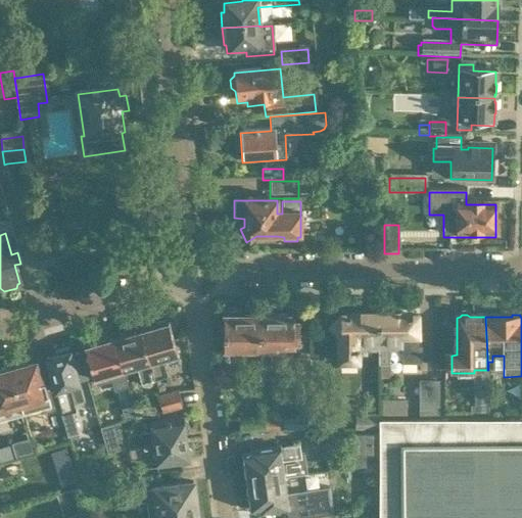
[(259,373),(259,319),(238,319),(236,317),(230,317),(227,319),(224,319),(224,340),(222,343),(222,348),(224,351),(224,355),(225,355),(225,368),(228,371),(238,371),(241,368),(241,365),(251,365),(251,373),(259,373)]
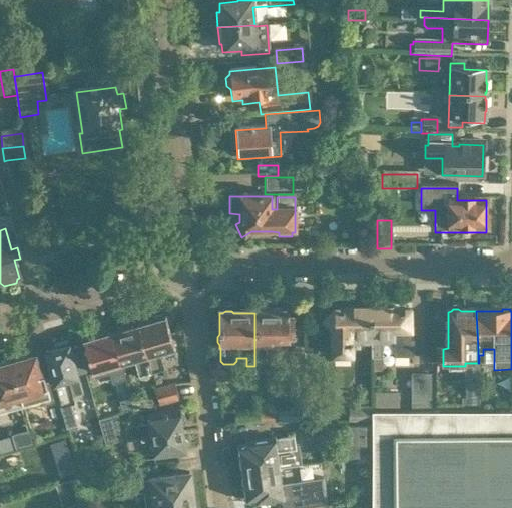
[(258,313),(254,313),(254,366),(265,366),(265,349),(272,349),(272,344),(294,344),(294,327),(288,327),(288,312),(269,313),(266,311),(261,311),(258,313)]
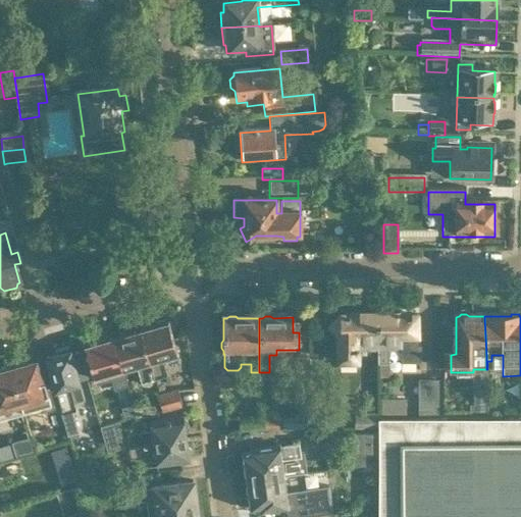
[(377,351),(376,317),(345,317),(345,319),(339,319),(330,329),(340,337),(340,348),(340,363),(357,363),(357,351),(377,351)]
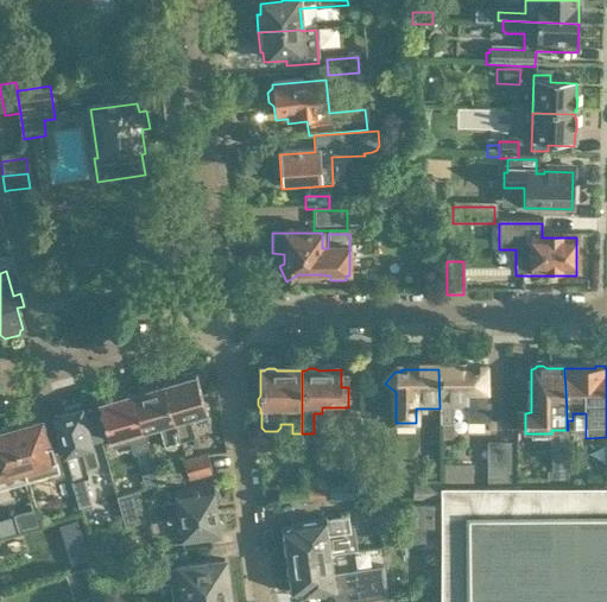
[(480,369),(438,369),(440,409),(440,425),(453,425),(453,409),(466,409),(466,425),(488,425),(488,409),(485,409),(484,384),(484,372),(480,372),(480,369)]
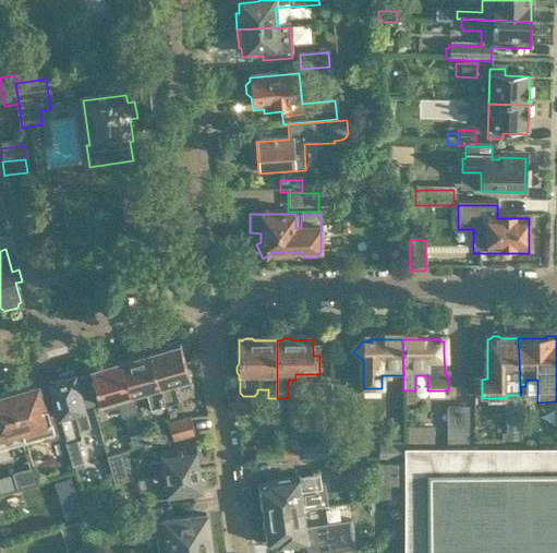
[(171,386),(189,382),(179,348),(176,349),(172,348),(166,349),(164,352),(148,357),(162,408),(177,405),(171,386)]
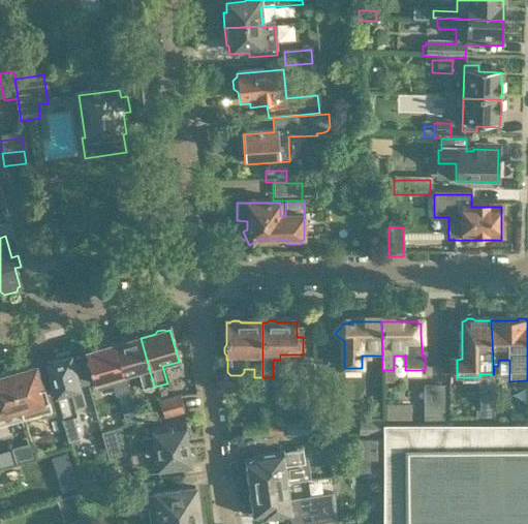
[(154,387),(141,338),(127,342),(124,340),(119,342),(117,345),(115,346),(123,377),(137,373),(143,391),(154,387)]
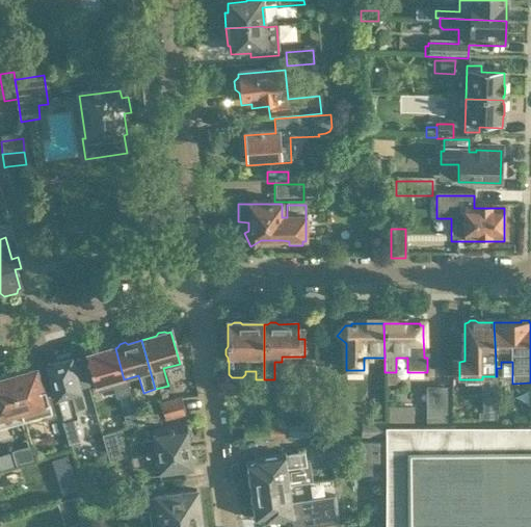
[(89,356),(86,357),(98,395),(113,391),(116,400),(125,398),(129,397),(124,379),(115,348),(101,352),(98,350),(91,352),(89,356)]
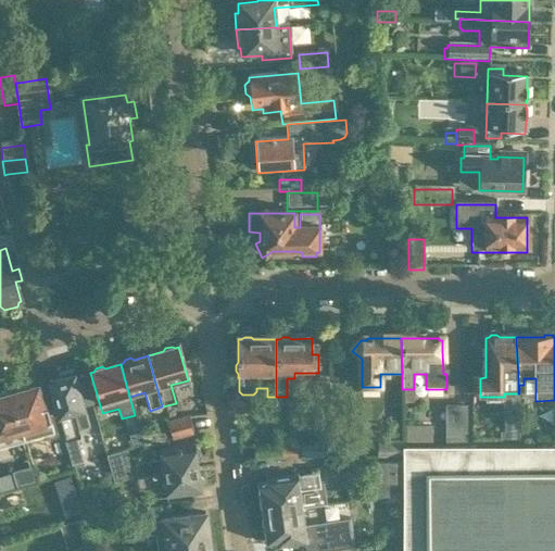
[(57,382),(48,385),(50,388),(71,468),(82,465),(75,441),(78,441),(77,435),(89,431),(83,410),(73,377),(71,378),(71,375),(58,378),(59,382),(57,382)]
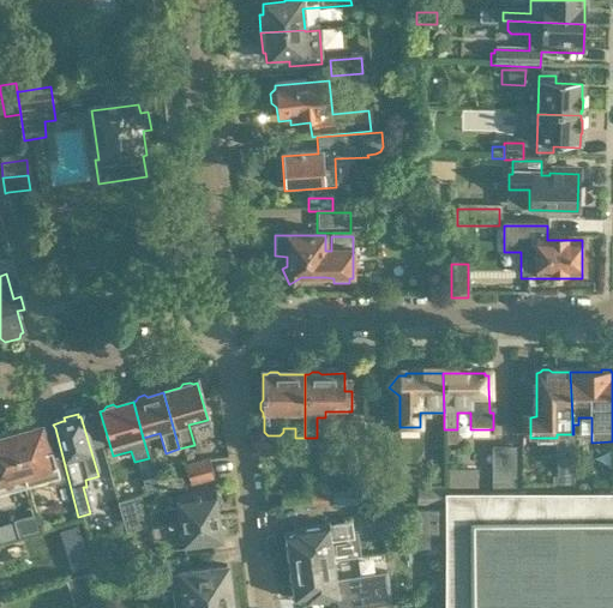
[(13,435),(8,437),(24,489),(49,482),(52,489),(68,485),(60,457),(53,459),(50,452),(48,452),(41,428),(26,432),(24,431),(16,434),(13,435)]
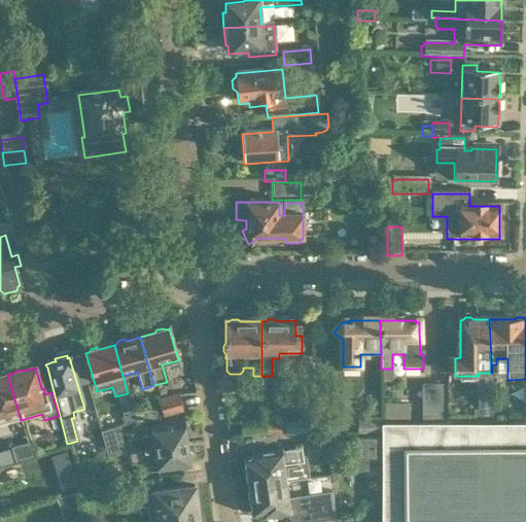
[(0,425),(21,420),(7,375),(5,375),(0,376),(0,425)]
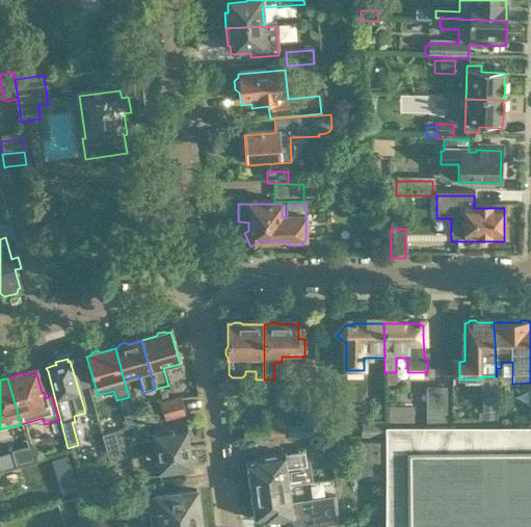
[(425,428),(446,428),(447,391),(426,390),(425,428)]
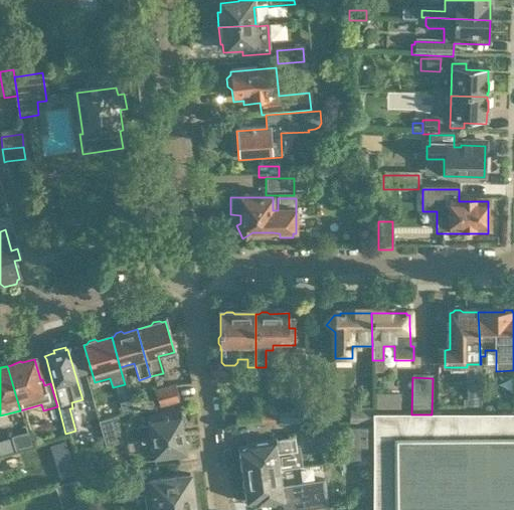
[(479,409),(479,386),(467,386),(467,402),(463,402),(463,409),(479,409)]
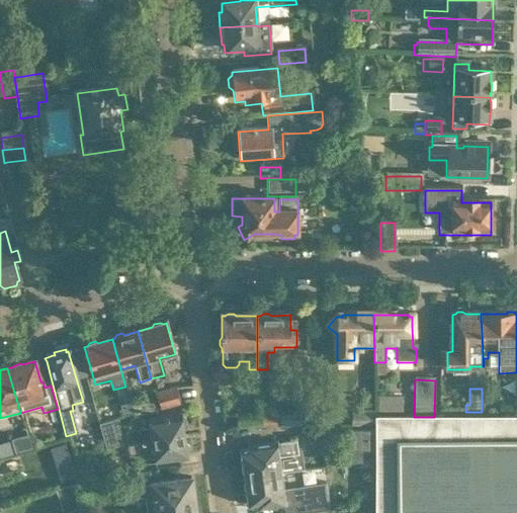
[(176,391),(157,397),(161,412),(180,407),(176,391)]
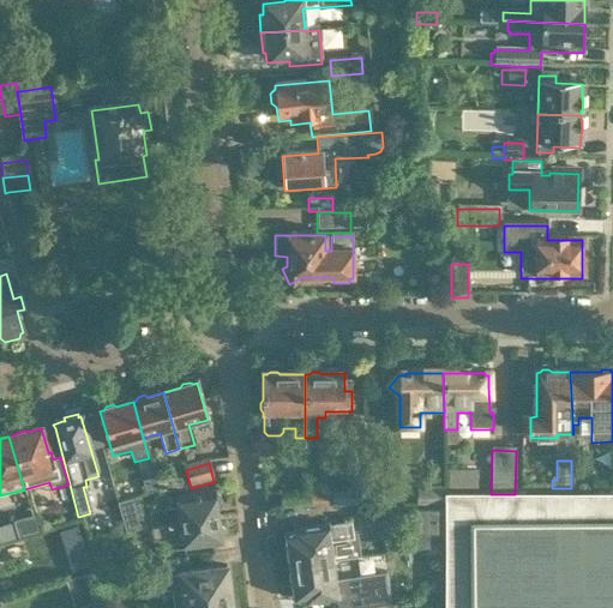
[(449,474),(448,491),(478,491),(478,474),(449,474)]
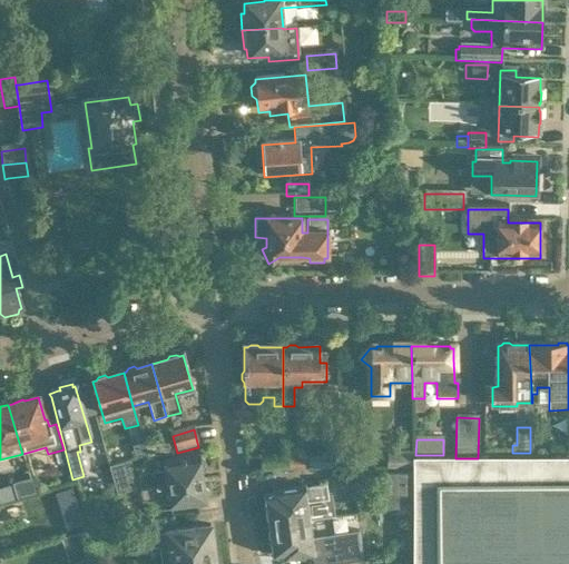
[(412,472),(412,455),(386,455),(386,472),(412,472)]
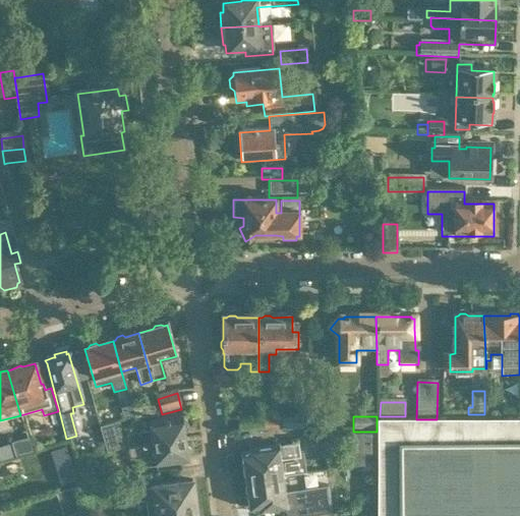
[(125,438),(119,439),(120,449),(127,448),(185,440),(184,433),(186,430),(185,424),(182,422),(182,419),(154,423),(149,423),(151,434),(125,438)]
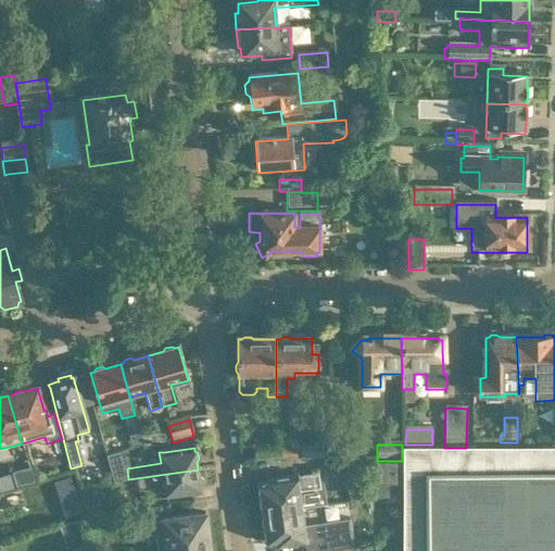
[(554,550),(554,448),(403,449),(403,550),(554,550)]
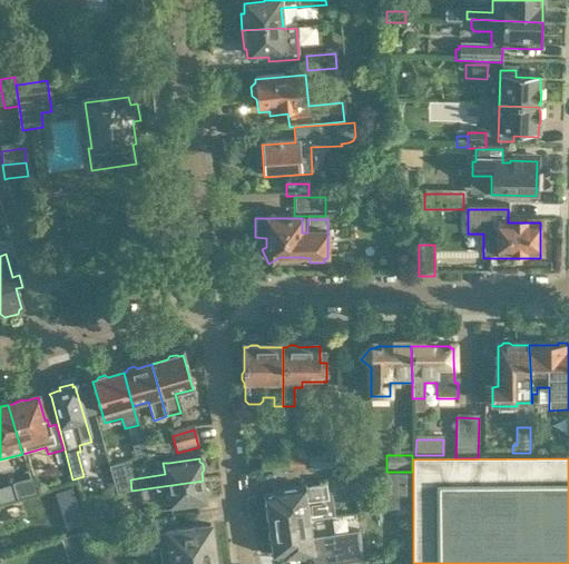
[(291,461),(291,473),(304,473),(304,461),(291,461)]
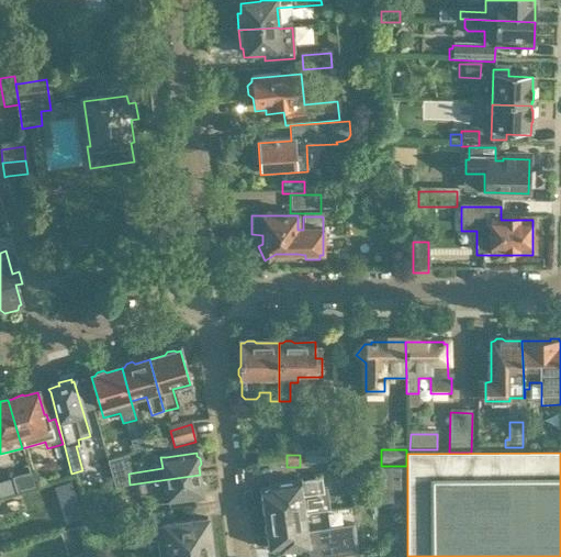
[(303,469),(331,469),(331,455),(304,455),(303,469)]
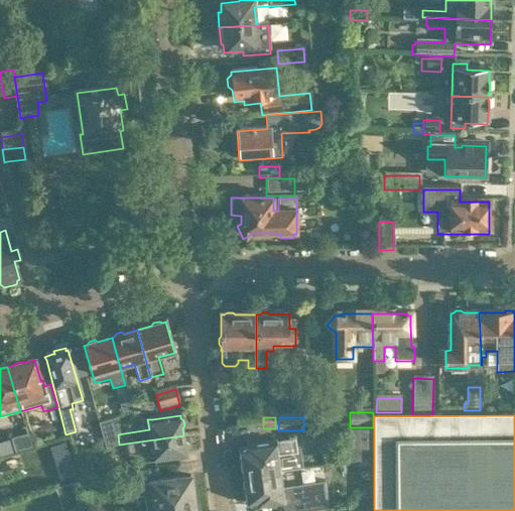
[(374,452),(374,431),(346,431),(346,452),(348,452),(374,452)]
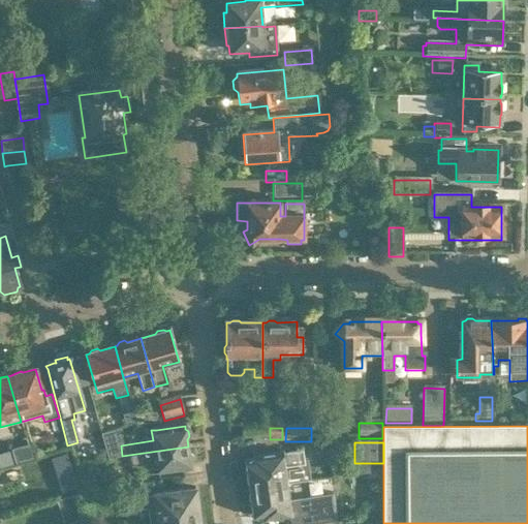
[(193,466),(192,460),(189,458),(188,447),(129,455),(131,468),(156,465),(157,475),(191,470),(191,468),(193,466)]
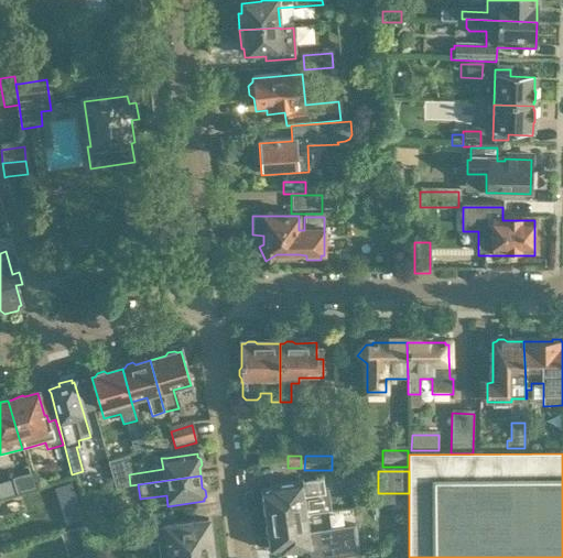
[(327,490),(323,491),(322,483),(301,488),(301,485),(271,490),(271,493),(262,494),(264,509),(261,512),(262,517),(266,520),(266,522),(304,516),(304,517),(332,514),(327,490)]
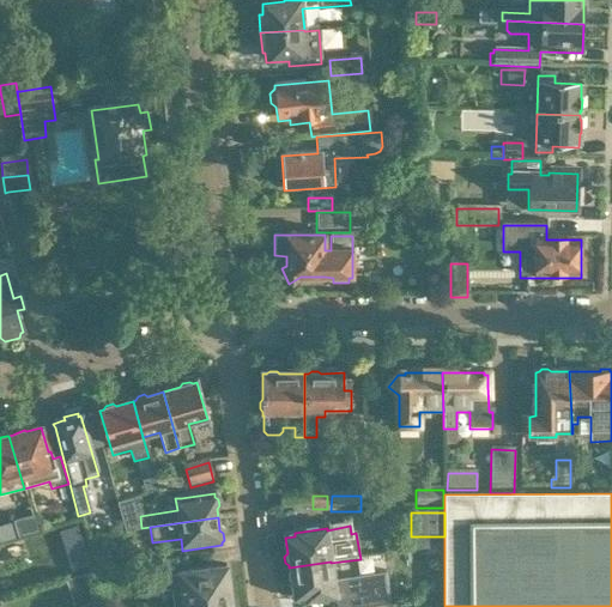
[(8,528),(0,530),(0,545),(1,547),(13,544),(8,528)]
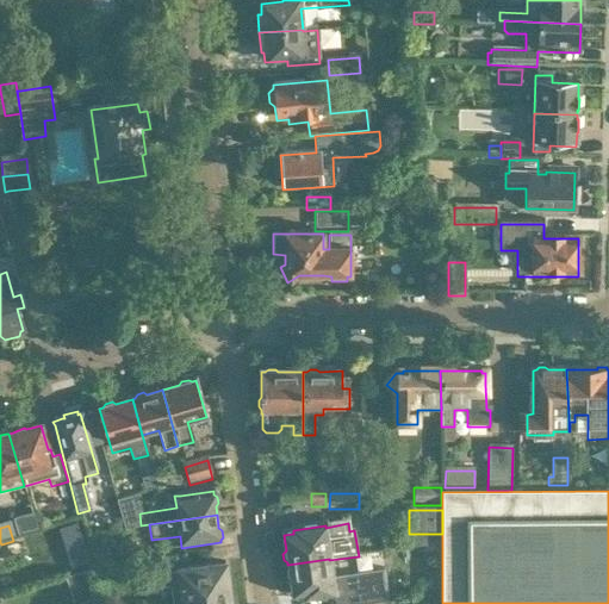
[(442,545),(442,534),(411,534),(411,548),(442,545)]
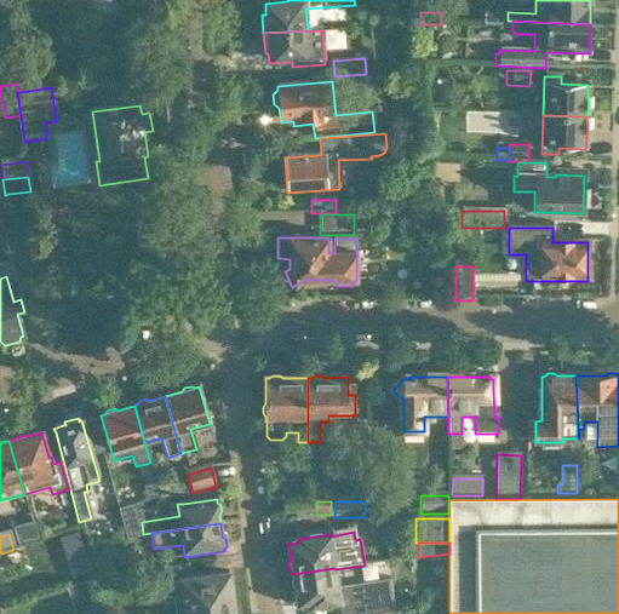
[(114,575),(113,567),(92,569),(93,579),(114,575)]
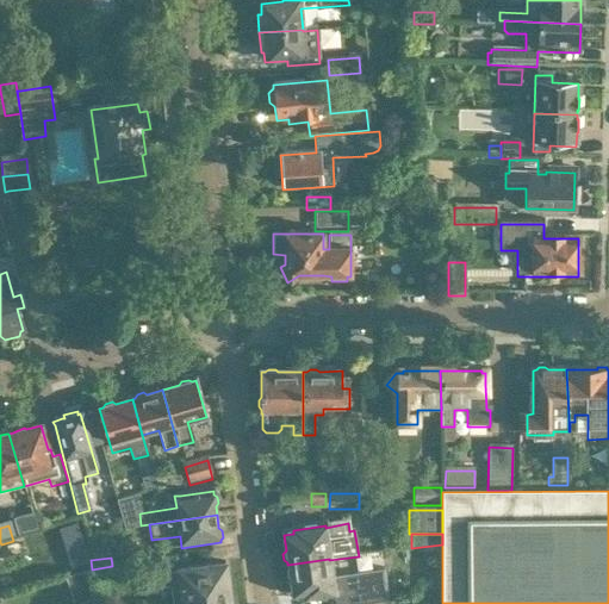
[(175,558),(147,561),(149,577),(157,576),(160,589),(172,587),(173,603),(197,603),(229,598),(228,596),(229,595),(230,592),(230,590),(229,589),(229,586),(228,585),(227,583),(224,566),(176,573),(175,558)]
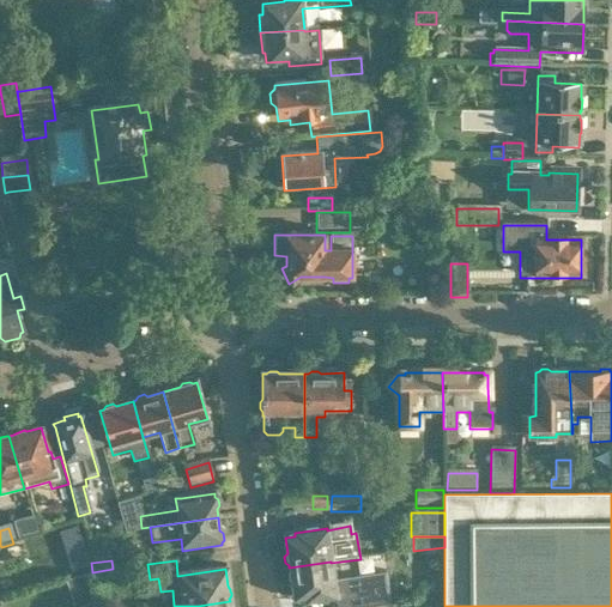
[(290,574),(288,577),(288,583),(291,586),(294,601),(304,600),(304,604),(335,599),(358,596),(359,606),(391,606),(386,575),(333,582),(331,563),(331,562),(289,568),(290,574)]
